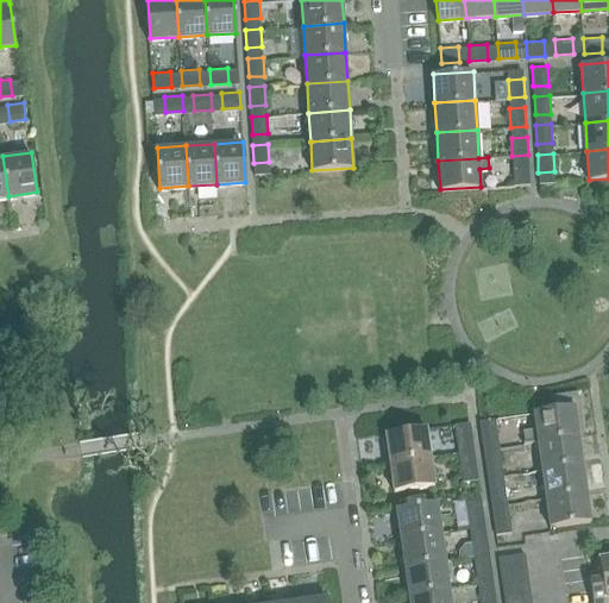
[(528,165),(513,167),(514,183),(529,182),(528,165)]
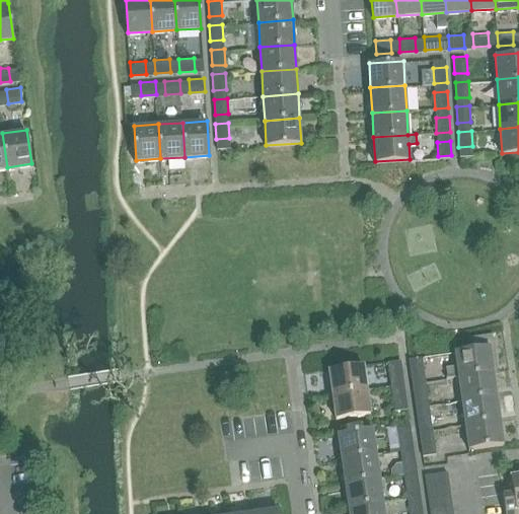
[(458,374),(492,369),(491,359),(495,358),(492,334),(494,334),(494,333),(470,336),(470,338),(472,337),(473,347),(455,350),(456,363),(445,364),(447,376),(458,374)]
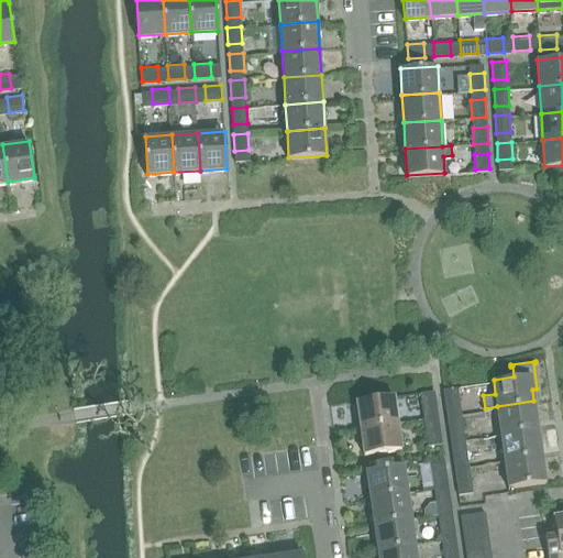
[(445,404),(460,402),(457,385),(443,387),(445,404)]
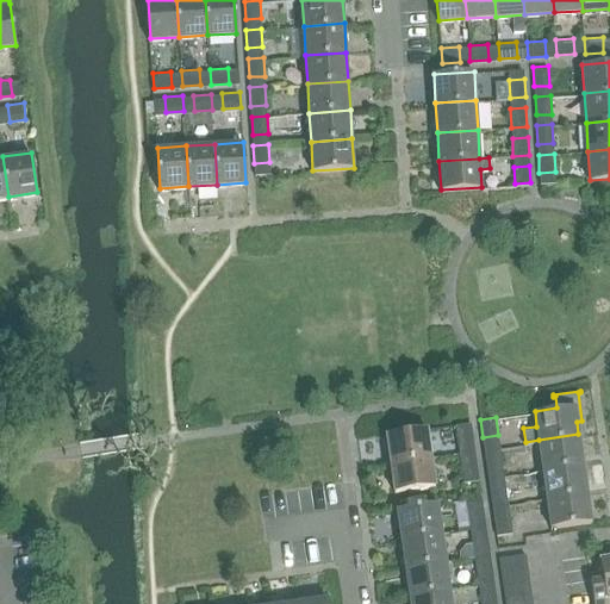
[(473,439),(471,421),(455,423),(458,441),(473,439)]
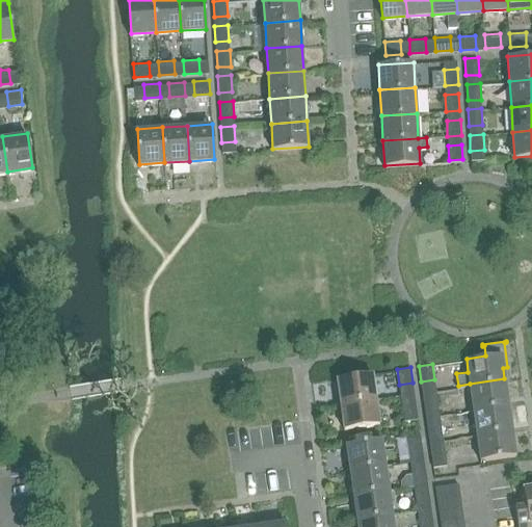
[(338,377),(341,402),(376,398),(373,373),(338,377)]
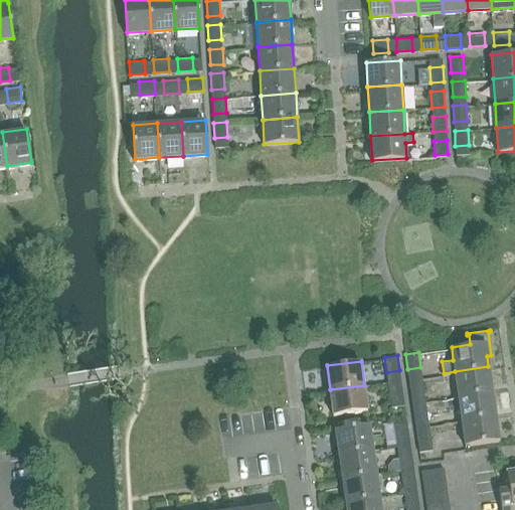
[(455,371),(458,395),(492,391),(488,366),(455,371)]
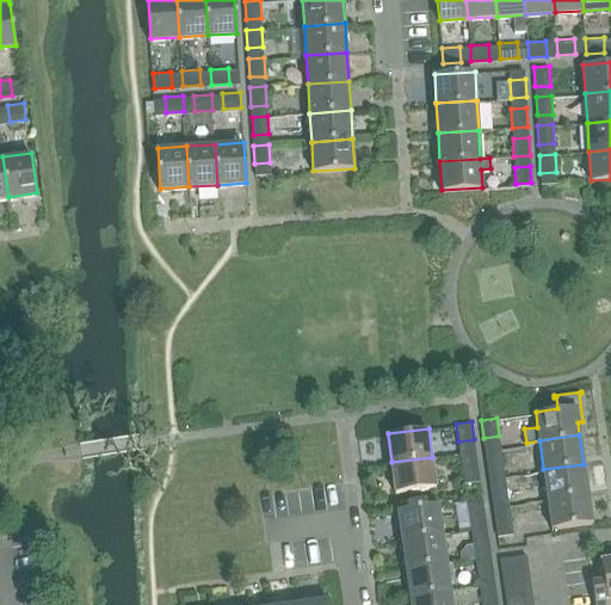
[(487,467),(503,464),(500,446),(485,449),(487,467)]
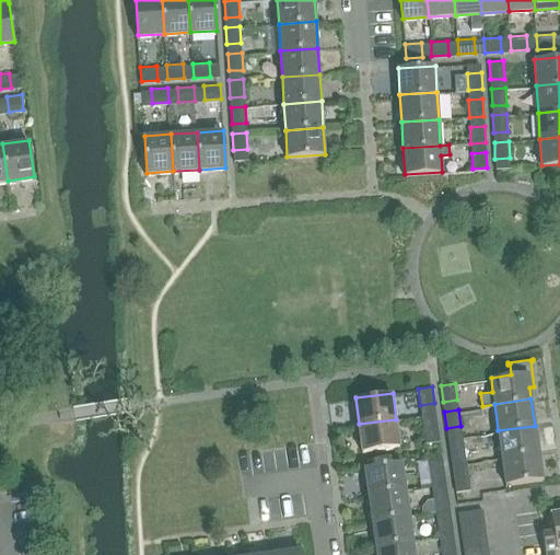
[(396,419),(359,424),(363,451),(399,446),(396,419)]
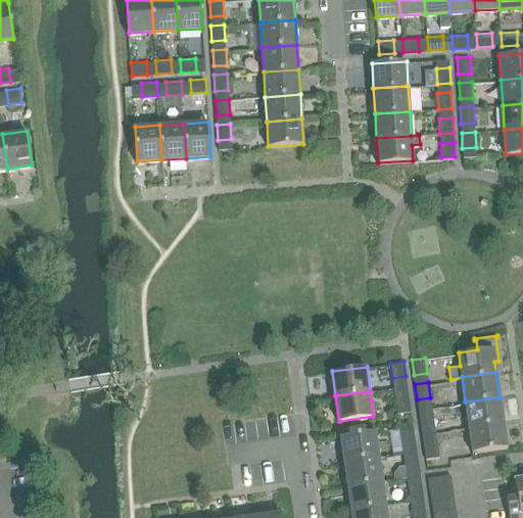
[(394,396),(397,412),(411,410),(409,394),(394,396)]
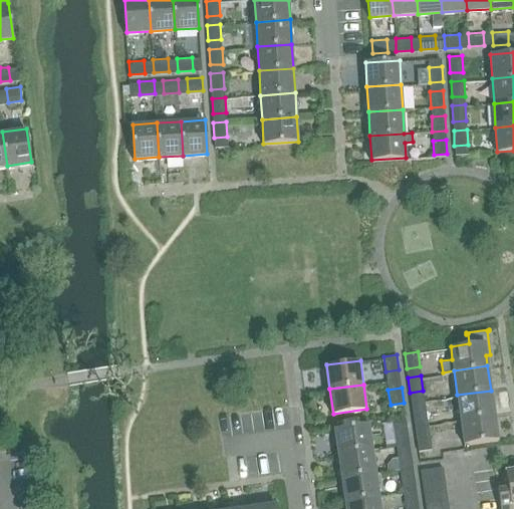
[(457,395),(461,420),(494,415),(491,391),(457,395)]
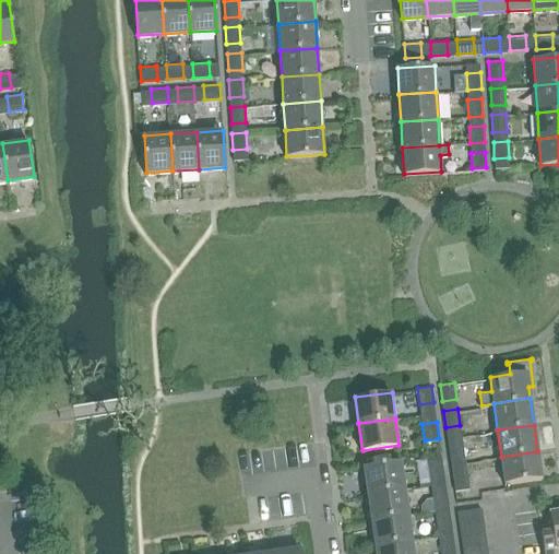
[(450,454),(464,451),(462,435),(448,437),(450,454)]
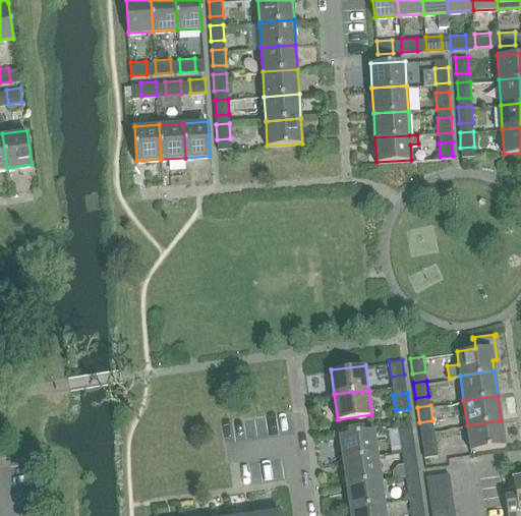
[(501,420),(467,425),(470,450),(505,445),(501,420)]
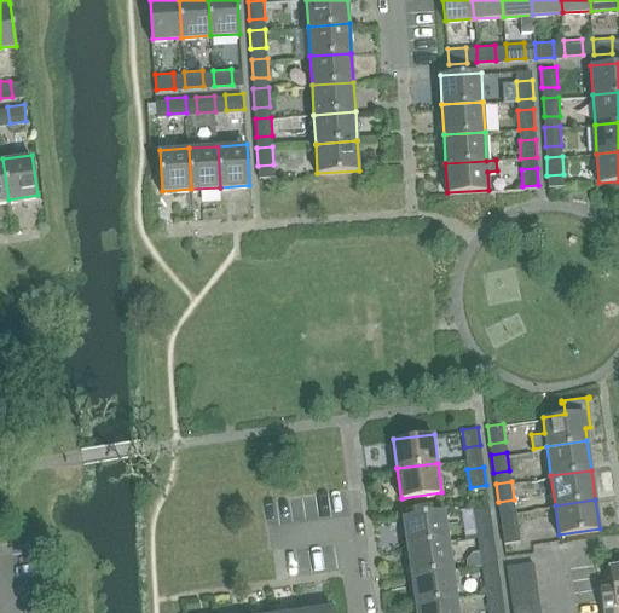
[(404,514),(408,544),(449,538),(445,509),(404,514)]
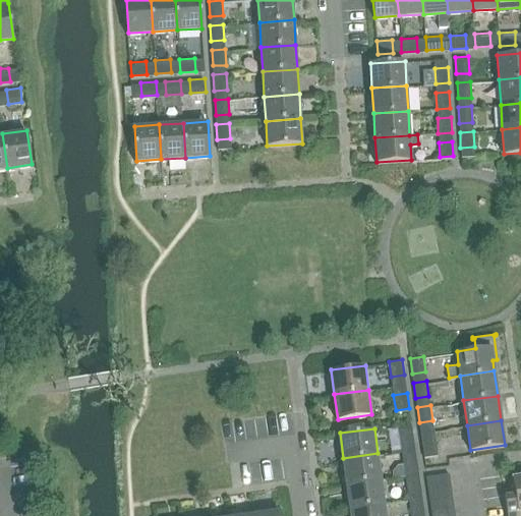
[(422,447),(436,446),(433,430),(420,432),(422,447)]
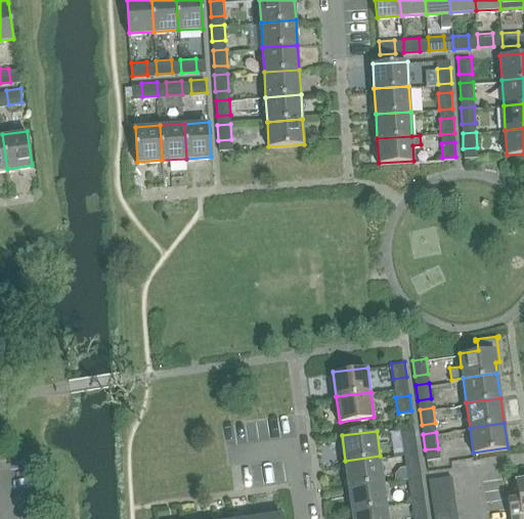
[(401,436),(403,451),(417,450),(415,434),(401,436)]
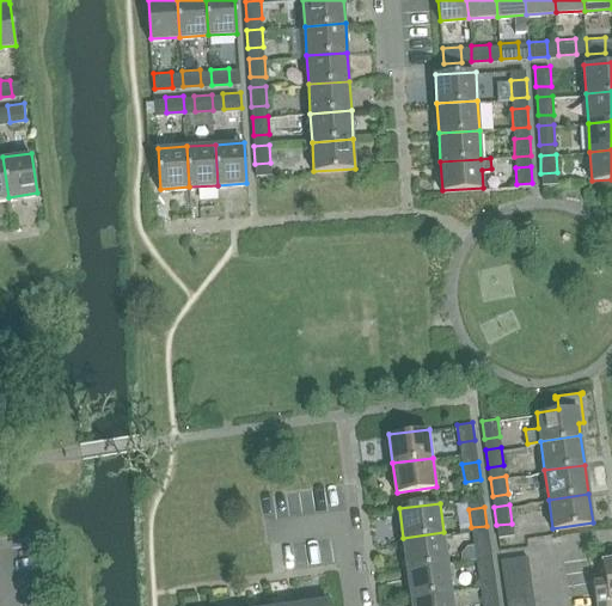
[(545,531),(521,537),(525,551),(549,544),(545,531)]
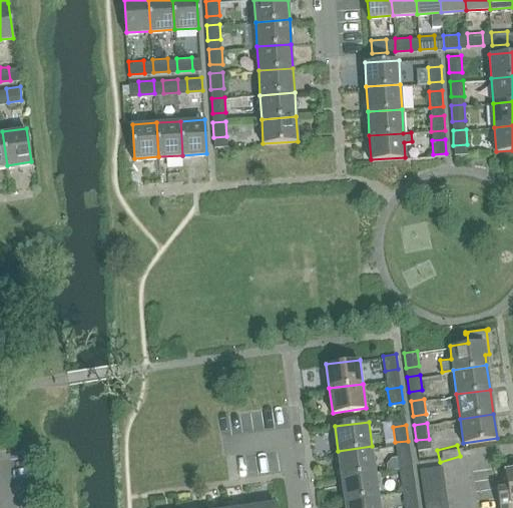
[(338,451),(342,475),(375,470),(372,446),(338,451)]
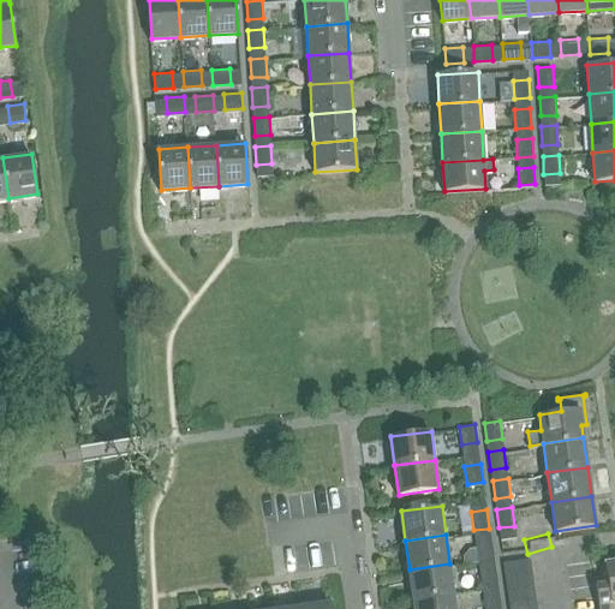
[(491,538),(476,541),(478,560),(494,557),(491,538)]
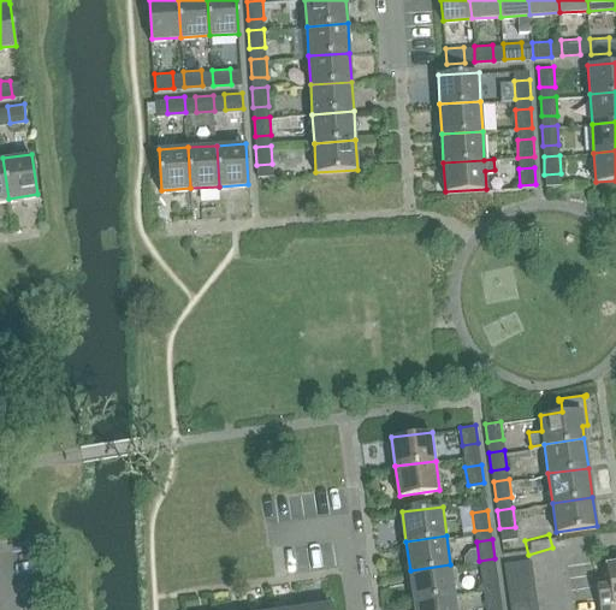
[(533,572),(531,557),(503,562),(505,575),(533,572)]
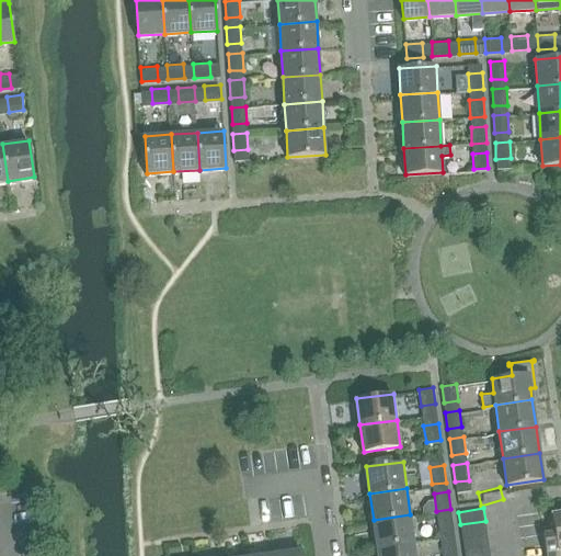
[(560,551),(560,511),(551,513),(552,523),(541,525),(546,555),(560,555),(560,551)]
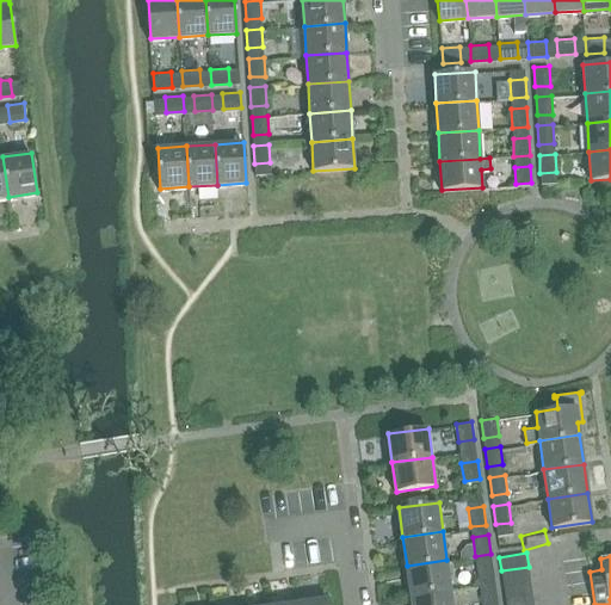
[(407,566),(411,594),(451,588),(446,560),(407,566)]
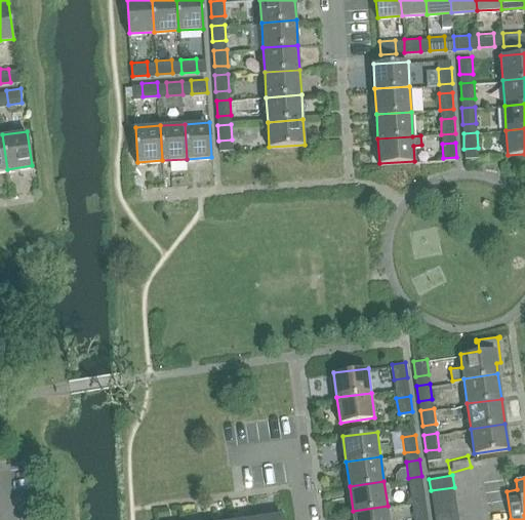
[(422,485),(409,487),(411,503),(426,501),(422,485)]
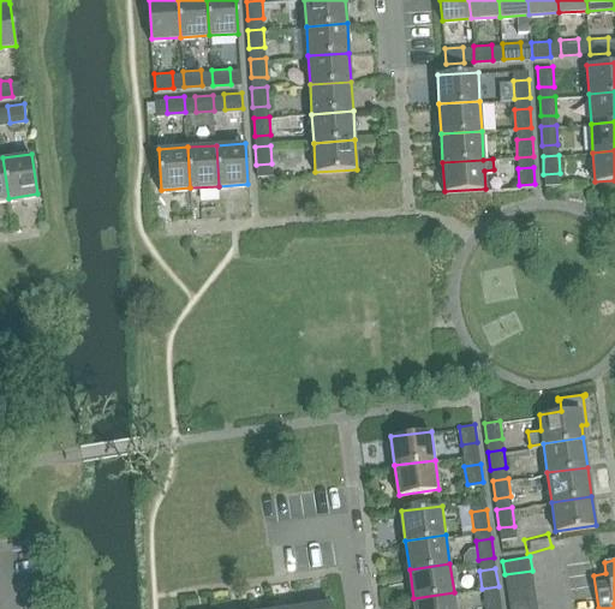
[(507,587),(533,584),(532,571),(505,574),(507,587)]
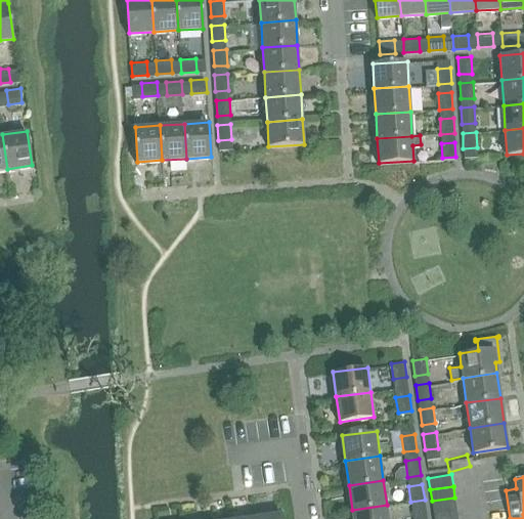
[(433,512),(456,508),(454,498),(432,501),(433,512)]
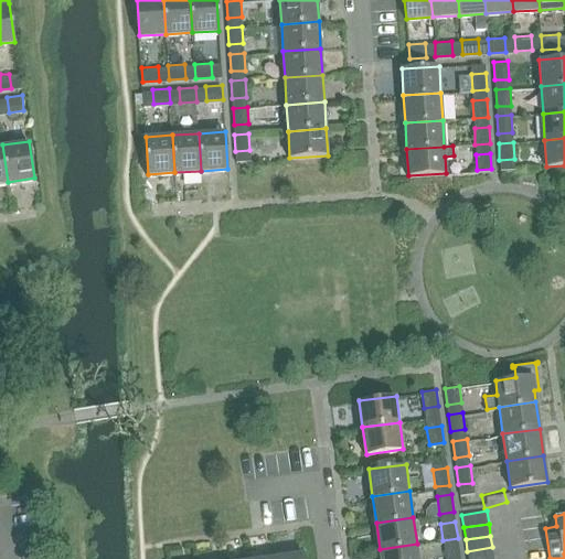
[(380,549),(381,558),(418,558),(417,544),(380,549)]
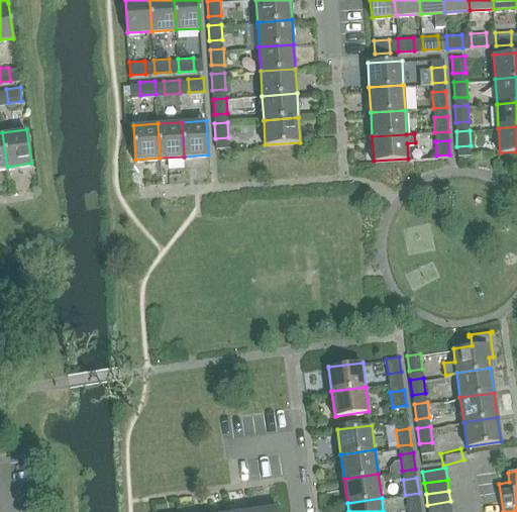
[(428,511),(451,511),(450,501),(427,505),(428,511)]
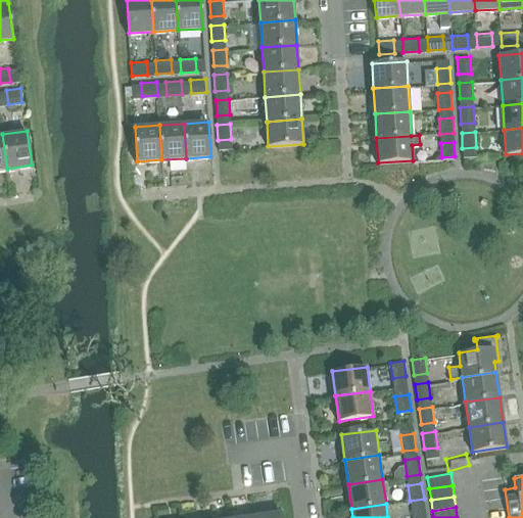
[(412,517),(426,517),(425,508),(412,510),(412,517)]
